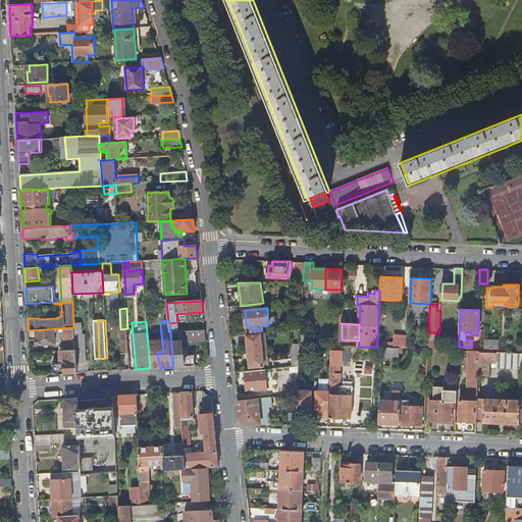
[(74,327),(75,350),(75,364),(86,364),(84,336),(81,336),(81,326),(73,326),(74,327)]
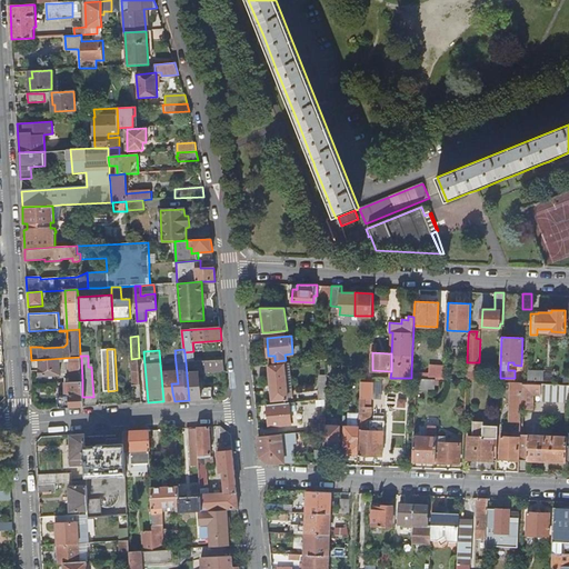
[(82,381),(81,357),(31,360),(31,371),(39,371),(39,376),(60,375),(59,362),(69,361),(70,382),(82,381)]
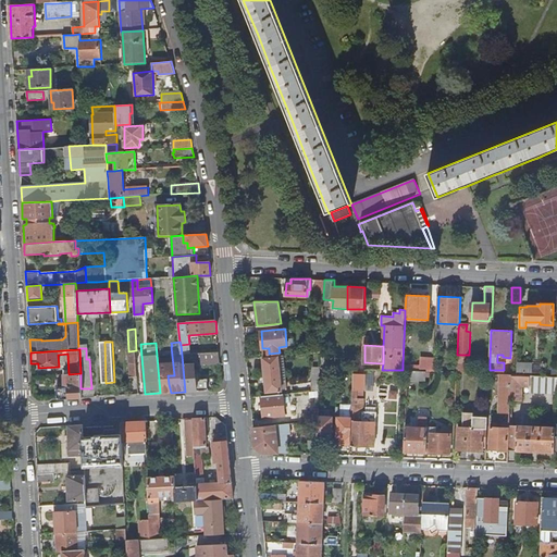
[(137,378),(136,350),(128,351),(131,378),(137,378)]
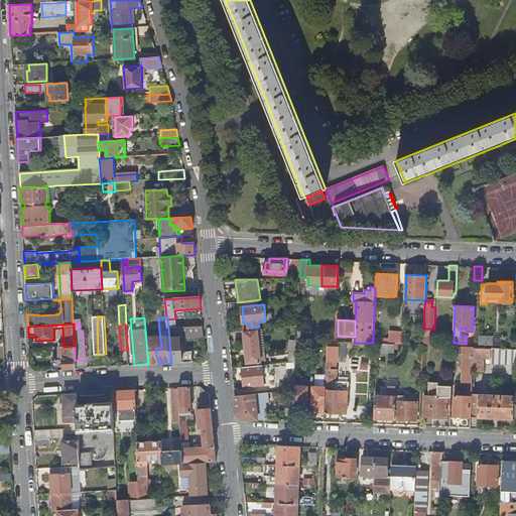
[(203,327),(168,329),(171,363),(192,362),(192,351),(181,352),(181,339),(204,337),(203,327)]
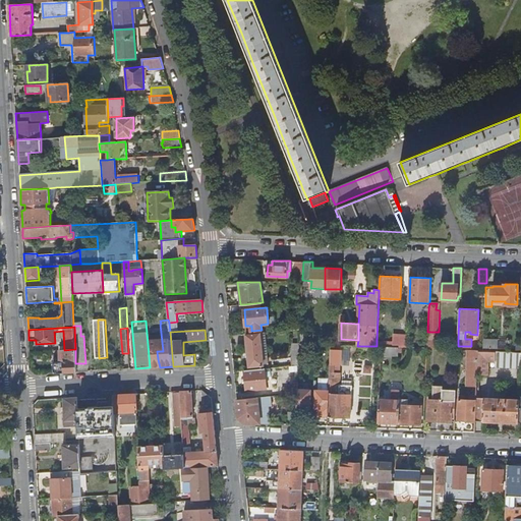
[(269,363),(266,332),(262,332),(261,332),(246,333),(249,365),(264,364),(264,363),(269,363)]
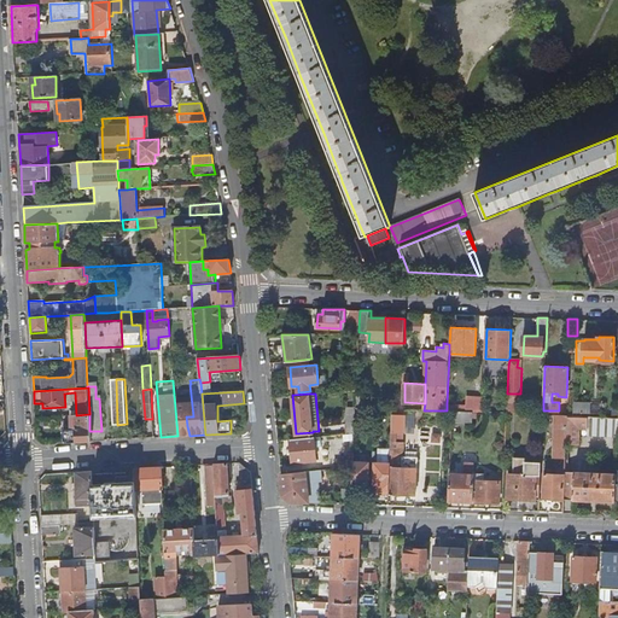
[(483,413),(483,396),(466,396),(466,404),(447,404),(447,410),(453,412),(472,412),(477,412),(483,413)]
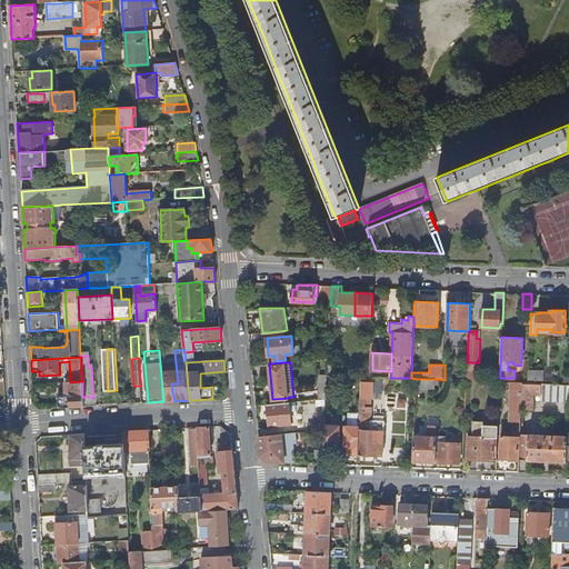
[(543,371),(528,371),(528,378),(528,380),(543,381),(543,371)]
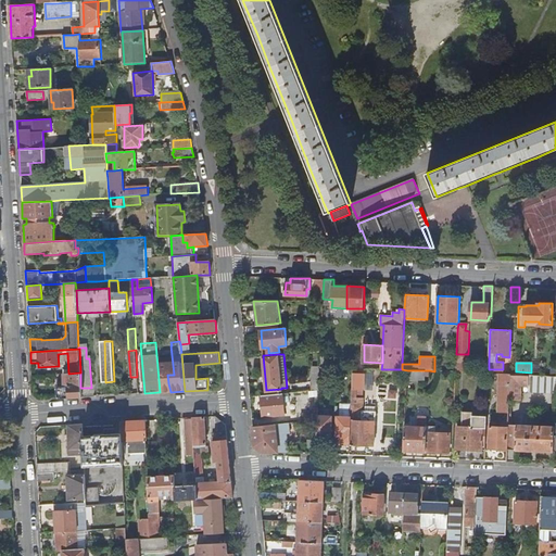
[(320,367),(320,366),(313,367),(312,381),(311,381),(312,391),(319,390),(320,367)]
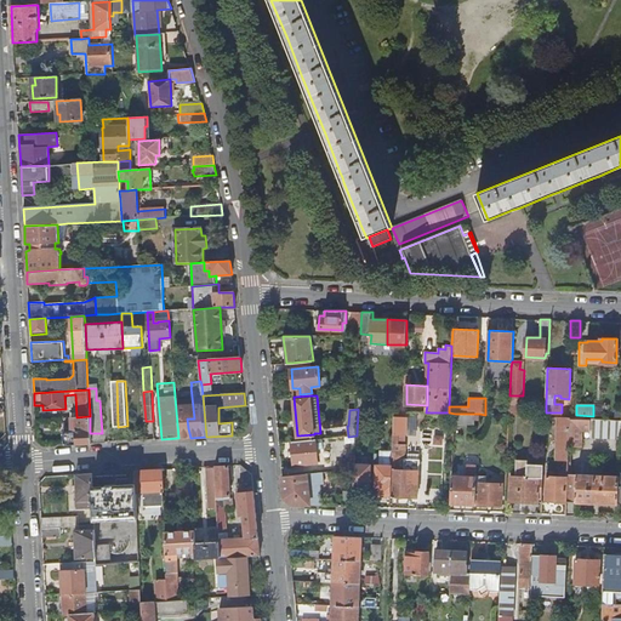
[(474,421),(474,414),(455,414),(454,423),(474,423),(474,421)]
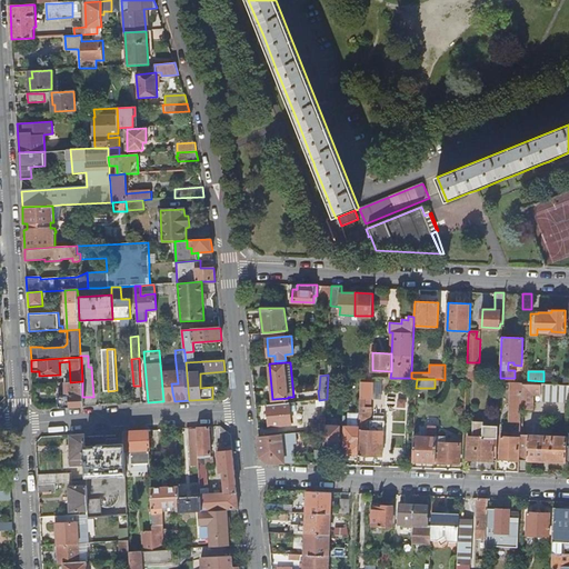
[(82,397),(82,381),(70,382),(69,382),(70,396),(59,397),(59,408),(83,407),(82,397)]
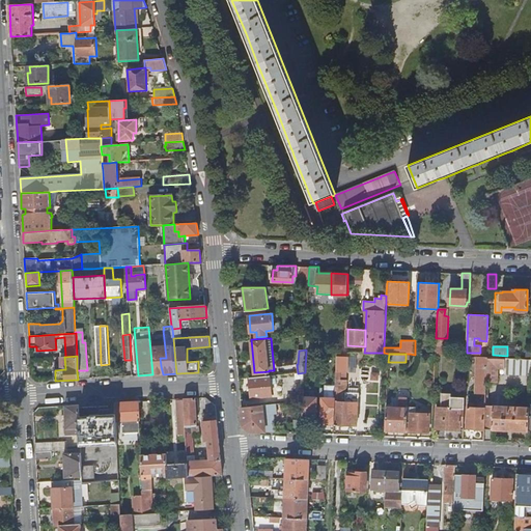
[(337,356),(335,398),(334,423),(354,424),(354,423),(358,423),(358,402),(357,402),(347,401),(347,392),(346,392),(346,380),(344,380),(344,371),(347,371),(347,356),(337,356)]
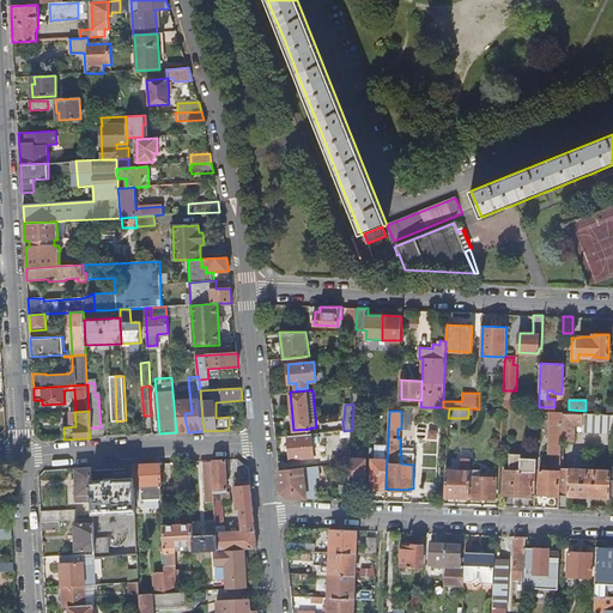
[(612,429),(612,414),(586,414),(569,413),(564,413),(563,413),(562,441),(575,441),(575,426),(583,426),(583,432),(612,434),(612,431),(612,429)]
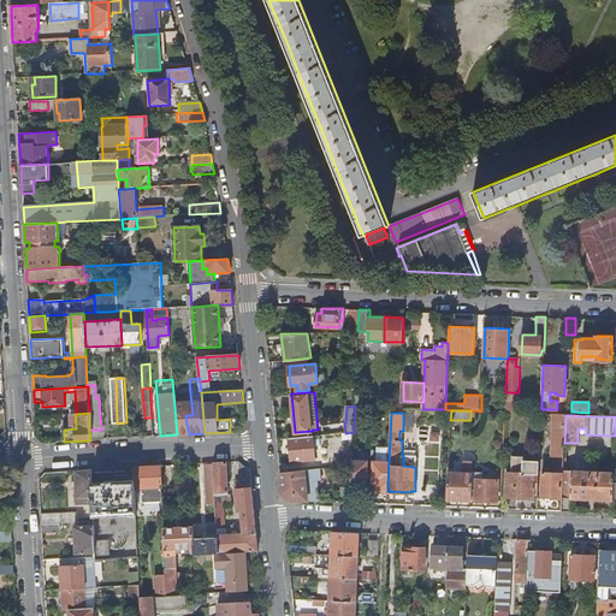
[(313,436),(290,438),(292,461),(315,458),(314,445),(321,445),(320,436),(313,436)]
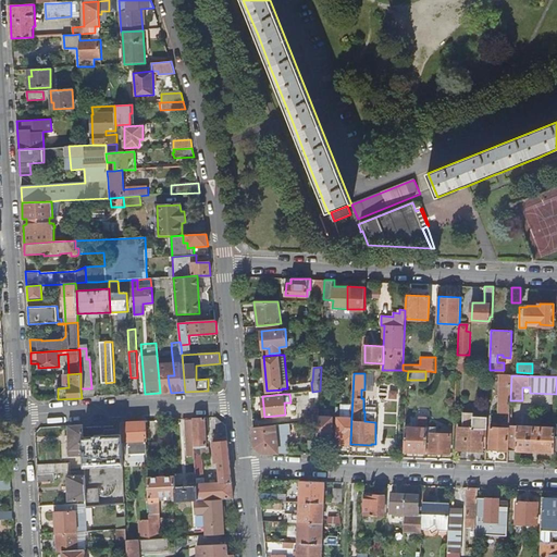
[(305,413),(306,422),(319,421),(319,417),(319,412),(319,407),(314,407),(314,412),(305,413)]
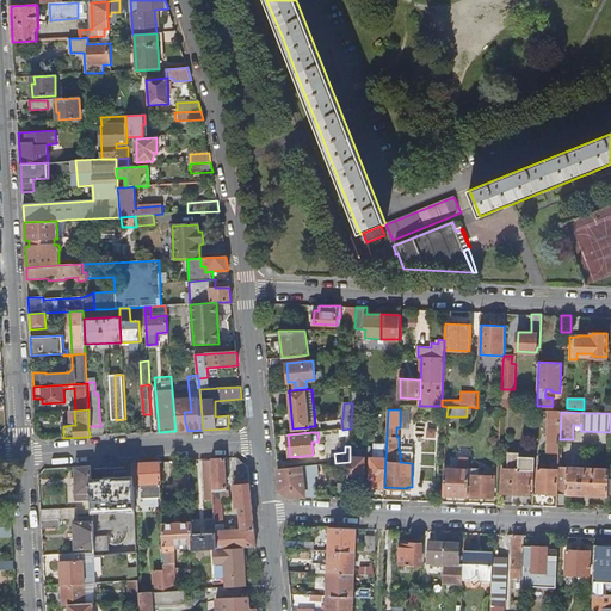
[(400,451),(400,462),(411,463),(411,451),(400,451)]
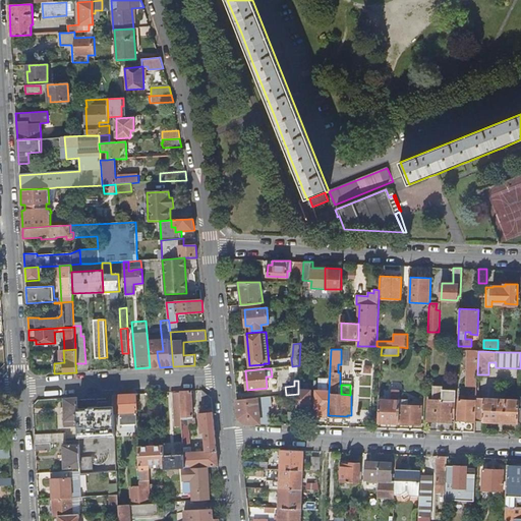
[(428,420),(455,420),(456,390),(443,389),(443,386),(433,386),(432,399),(428,399),(428,420)]
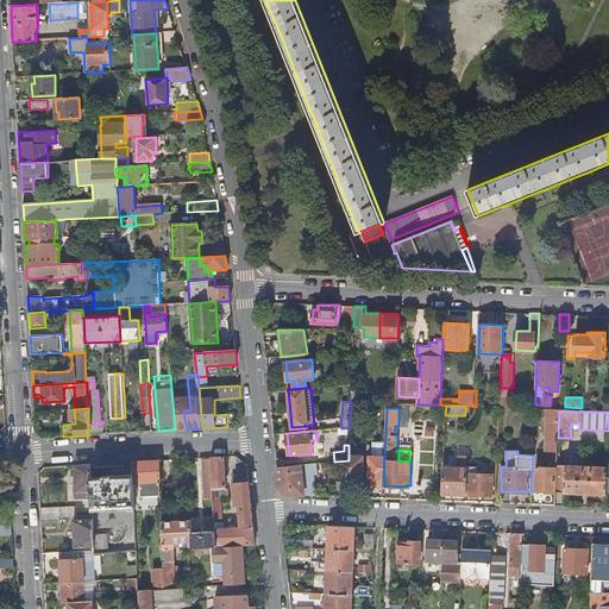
[(226,456),(211,458),(212,477),(212,487),(224,485),(225,485),(225,483),(225,471),(227,470),(226,456)]
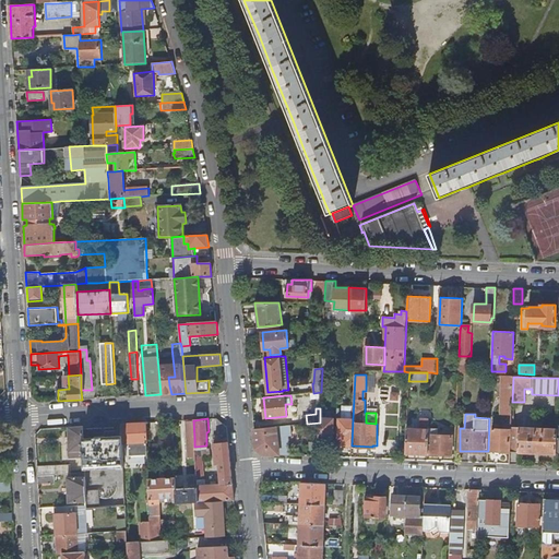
[(201,449),(195,449),(198,487),(198,501),(223,500),(234,499),(227,427),(216,418),(218,439),(214,440),(216,467),(219,466),(219,470),(217,470),(217,478),(221,477),(221,484),(203,485),(201,449)]
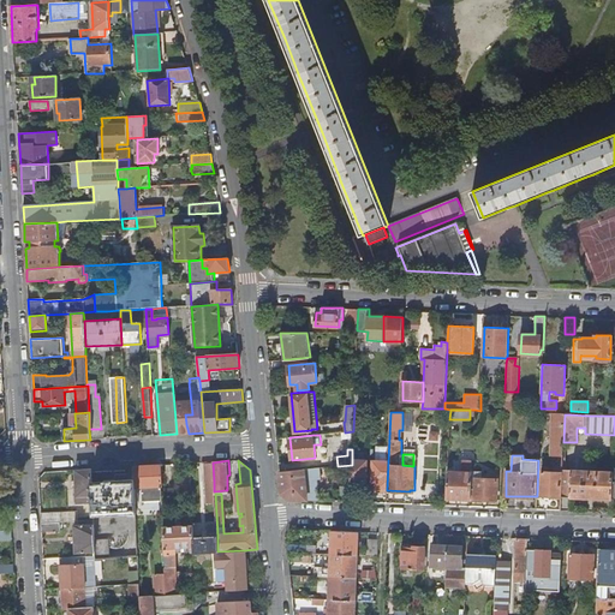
[(352,460),(352,465),(351,489),(362,490),(362,481),(366,481),(368,460),(352,460)]
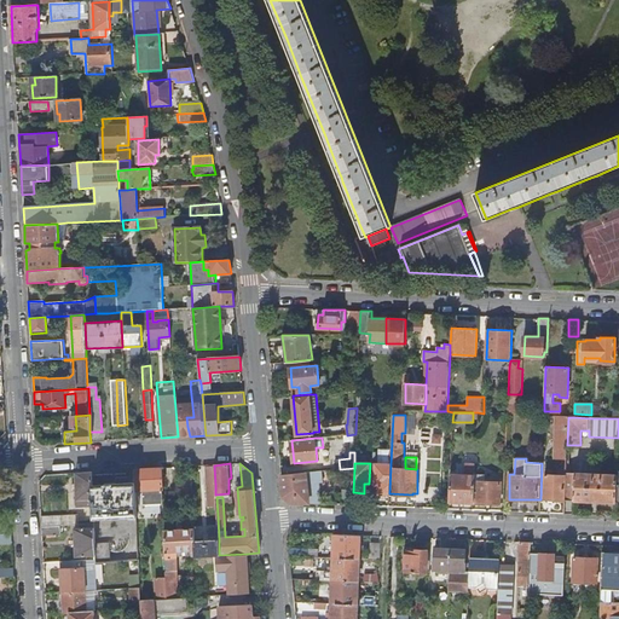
[(466,474),(451,474),(450,501),(474,502),(475,474),(474,474),(475,463),(466,463),(466,466),(466,470),(466,474)]
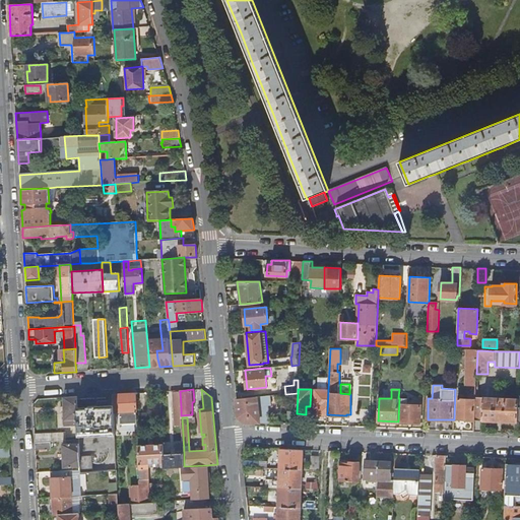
[(319,414),(327,414),(328,390),(316,390),(315,406),(319,406),(319,414)]
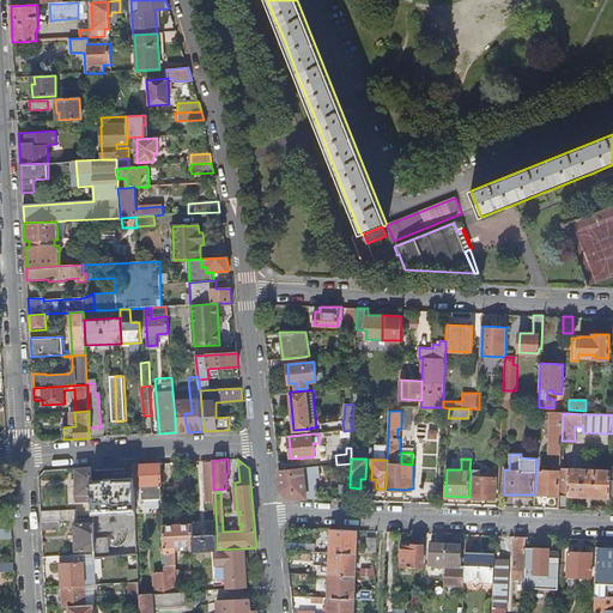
[(159,463),(133,465),(133,472),(134,485),(141,485),(143,501),(162,501),(159,463)]
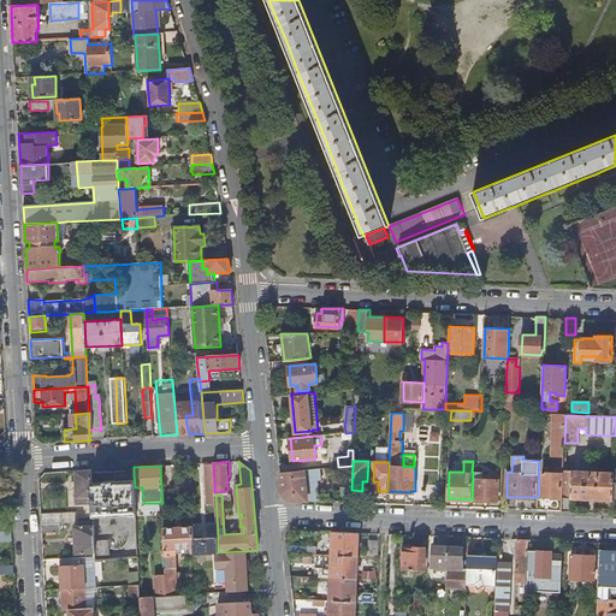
[(283,493),(289,499),(321,501),(319,481),(323,480),(321,468),(280,473),(283,493)]
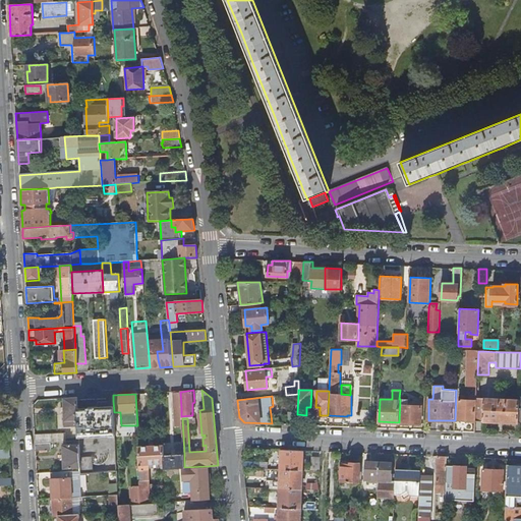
[(475,420),(519,422),(519,420),(520,399),(476,397),(476,400),(475,420)]
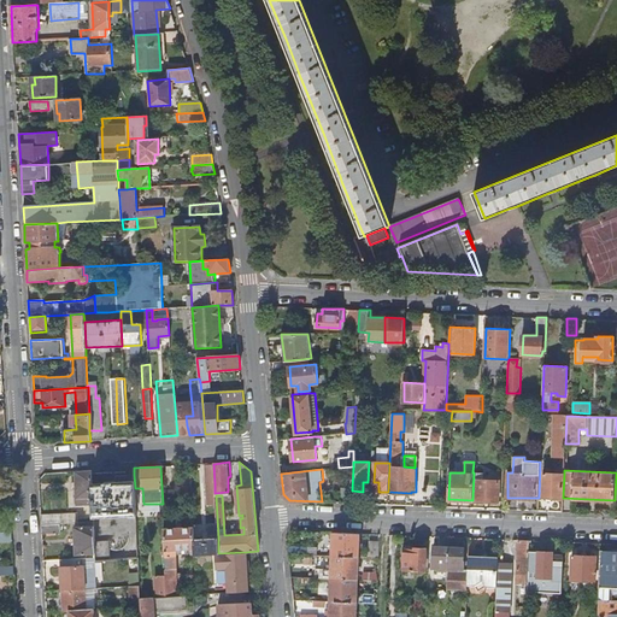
[(93,504),(92,485),(90,471),(75,471),(76,505),(93,504)]
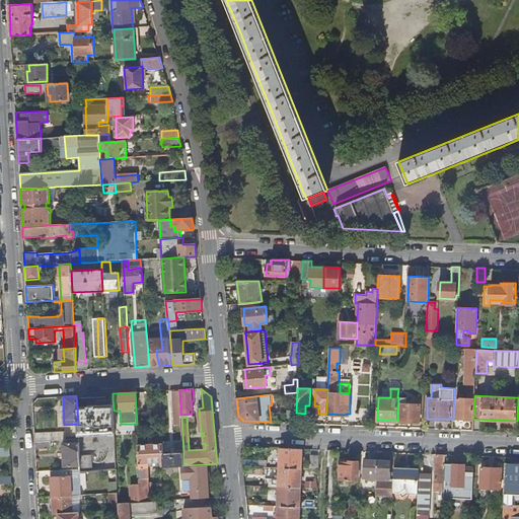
[(406,397),(398,397),(397,421),(420,422),(420,404),(406,404),(406,397)]
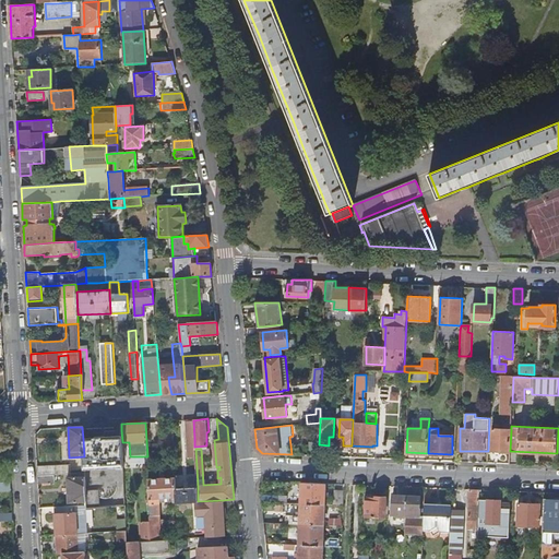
[(491,450),(510,451),(511,429),(492,428),(491,450)]
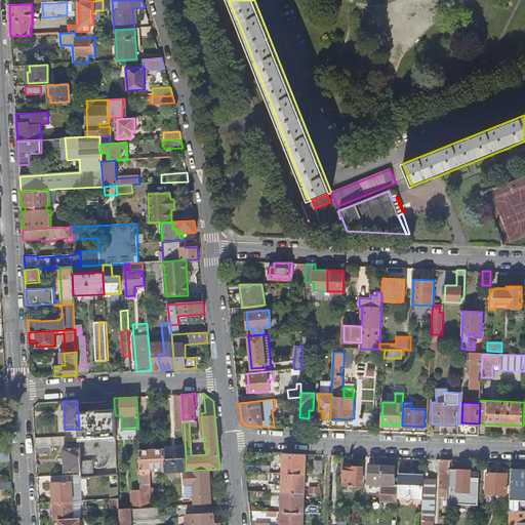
[(88,412),(78,412),(79,429),(79,441),(116,439),(115,415),(114,404),(98,405),(98,410),(88,411),(88,412)]
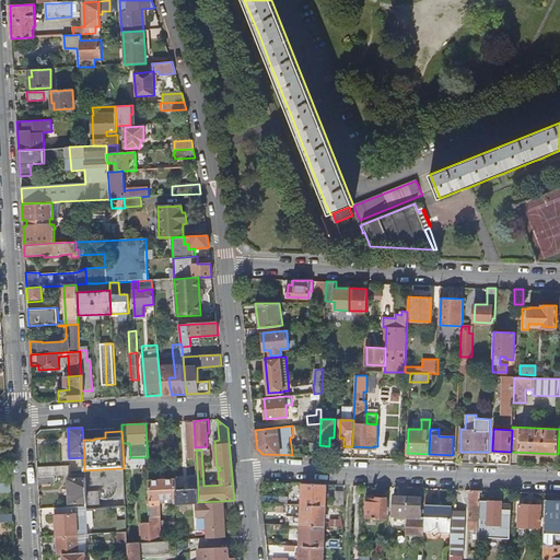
[(37,467),(37,476),(50,476),(70,474),(70,466),(37,467)]
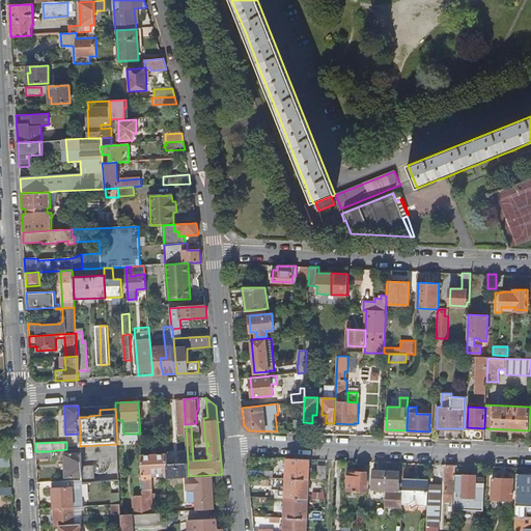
[(48,458),(48,451),(35,451),(35,459),(48,458)]
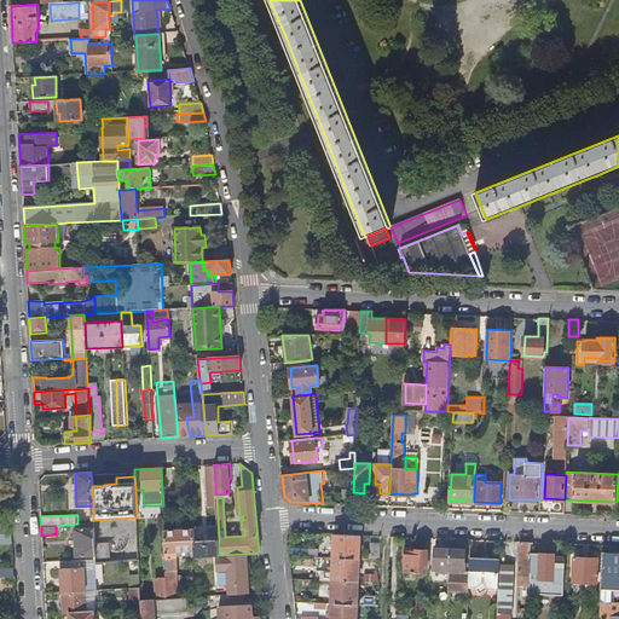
[(88,560),(96,560),(94,544),(94,528),(75,530),(76,556),(88,555),(88,560)]
